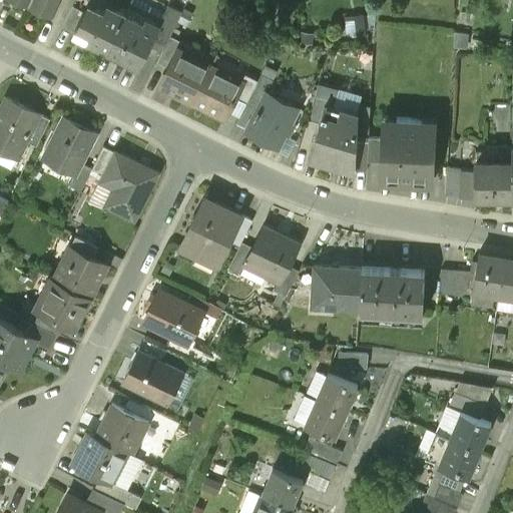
[(30,0),(28,6),(50,16),(57,0),(30,0)]
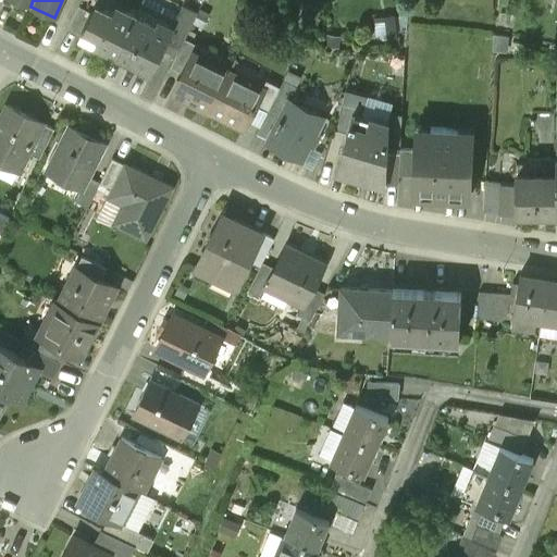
[(114,60),(149,77),(161,53),(174,28),(172,27),(177,17),(144,1),(136,15),(116,56),(114,60)]
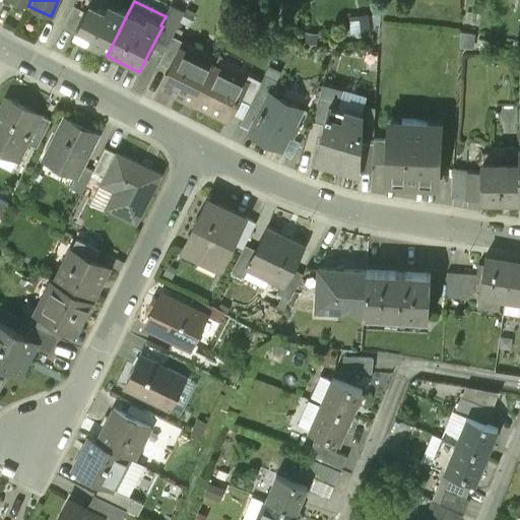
[(109,52),(127,14),(109,5),(105,12),(89,4),(84,13),(74,35),(89,42),(87,47),(100,53),(102,49),(109,52)]
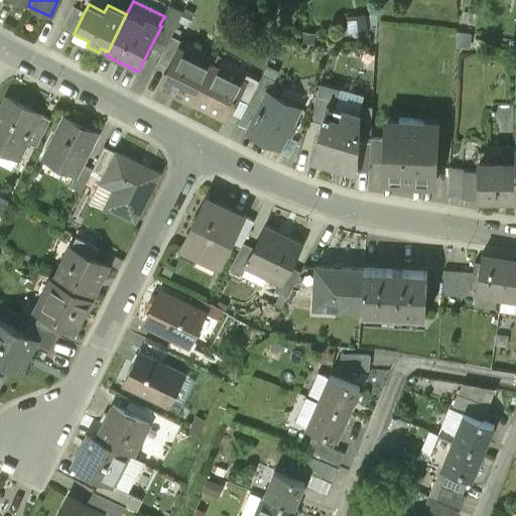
[(62,28),(74,34),(84,13),(73,8),(62,28)]
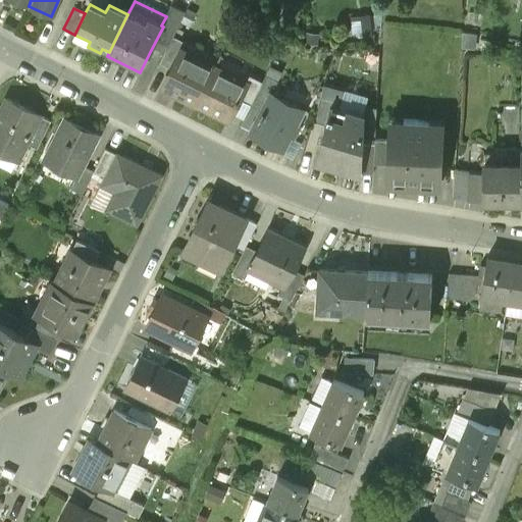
[(163,27),(151,50),(164,56),(172,39),(185,15),(170,8),(166,16),(161,25),(163,27)]
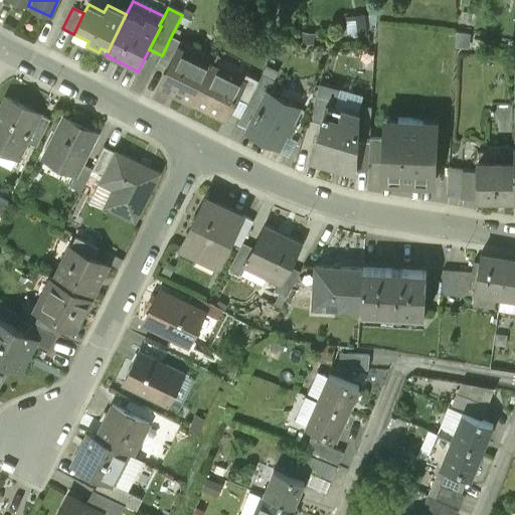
[(157,64),(168,70),(178,52),(182,43),(170,38),(162,55),(157,64)]
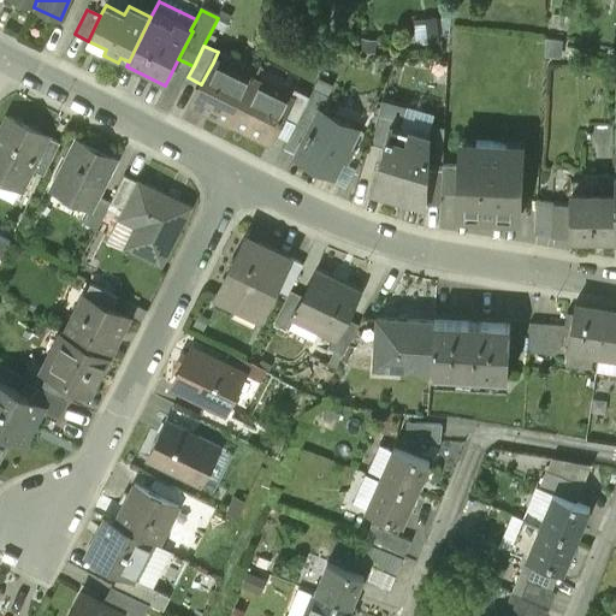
[(191,106),(231,126),(253,83),(213,63),(201,84),(191,106)]
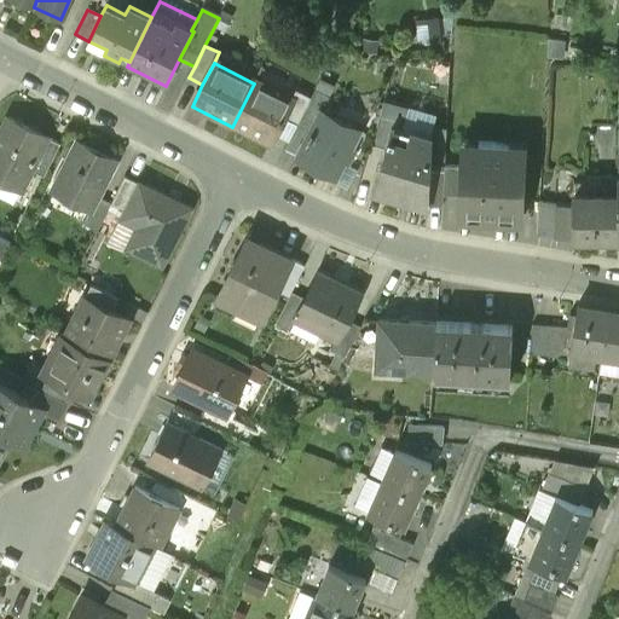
[(232,127),(271,146),(284,120),(293,104),(290,103),(254,84),(232,127)]
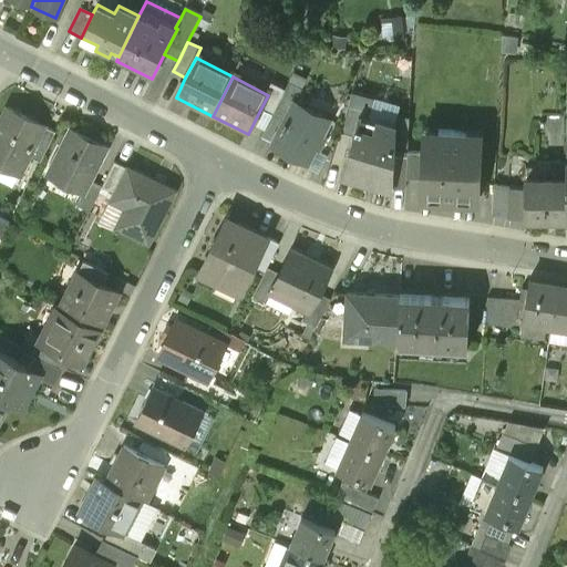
[(269,122),(280,129),(294,102),(295,102),(302,89),(289,83),(285,91),(272,115),(269,122)]
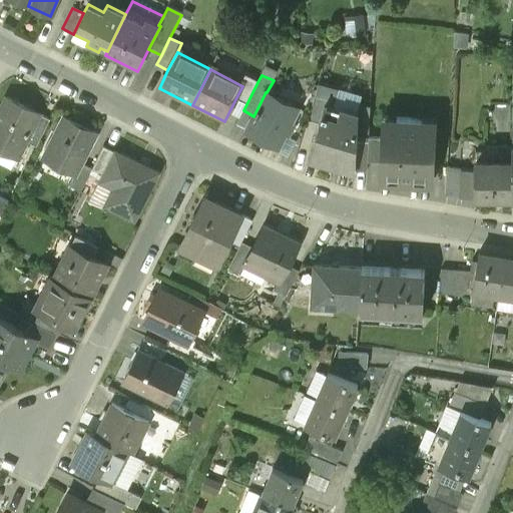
[(245,76),(240,85),(242,86),(235,99),(246,104),(258,82),(245,76)]
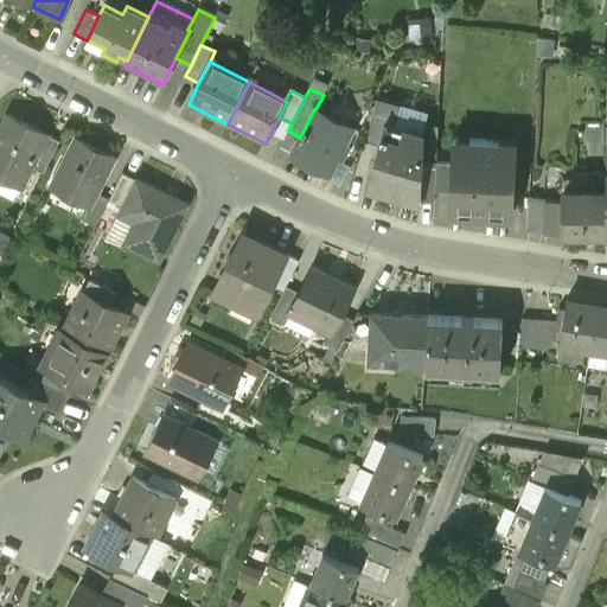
[(291,157),(328,176),(353,128),(315,109),(314,109),(300,138),(291,157)]
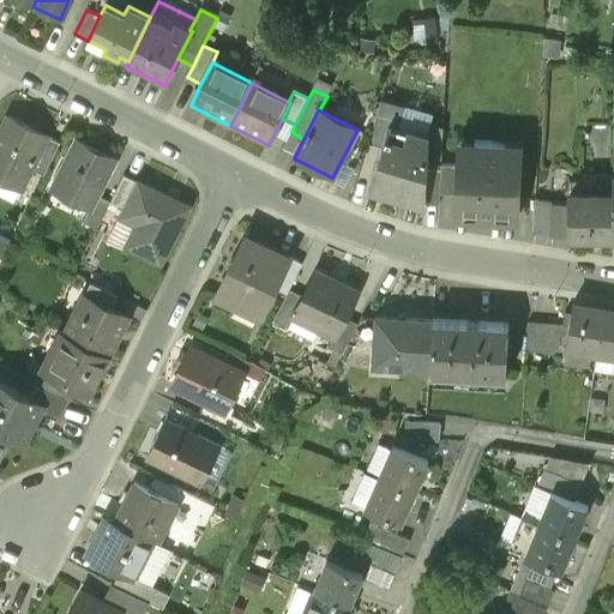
[(368,145),(383,149),(389,130),(391,121),(375,118),(368,145)]
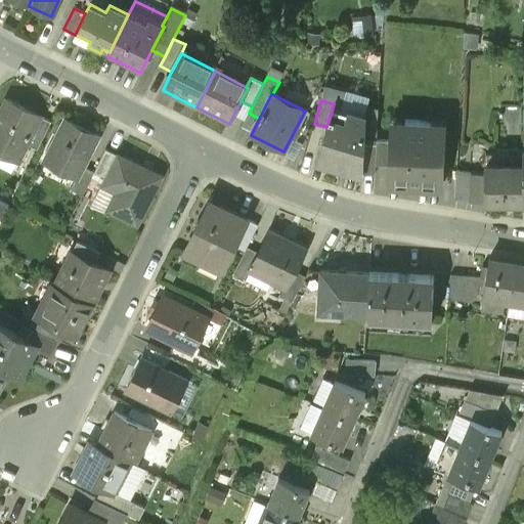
[(0,114),(0,153),(17,162),(26,145),(39,119),(6,102),(0,114)]
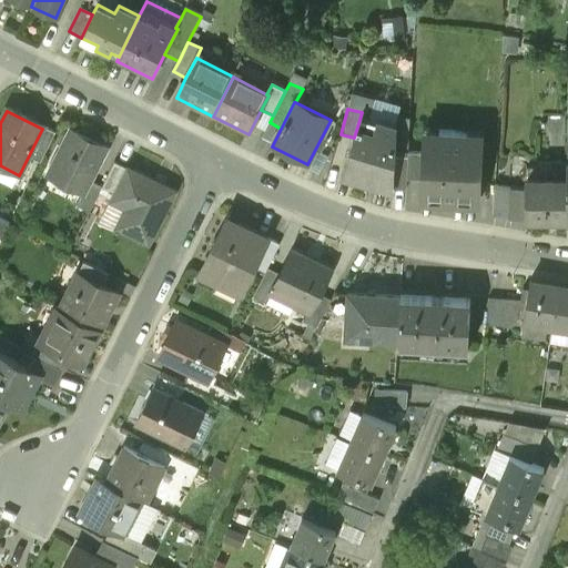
[(386,191),(392,190),(395,152),(397,130),(359,120),(354,138),(342,176),(386,191)]
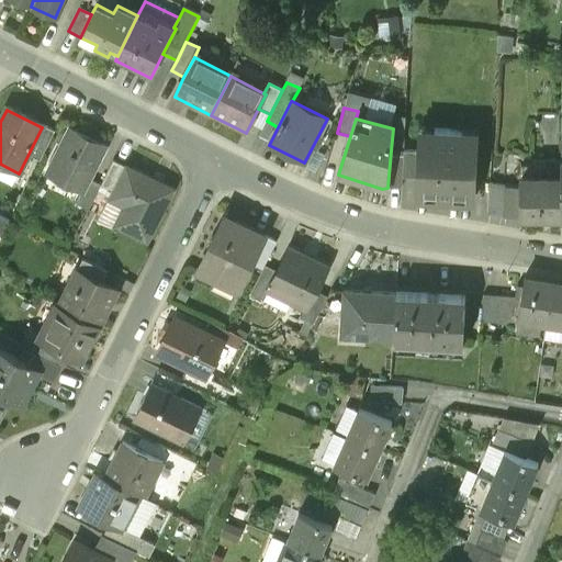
[(55,133),(42,127),(27,156),(40,161),(55,133)]
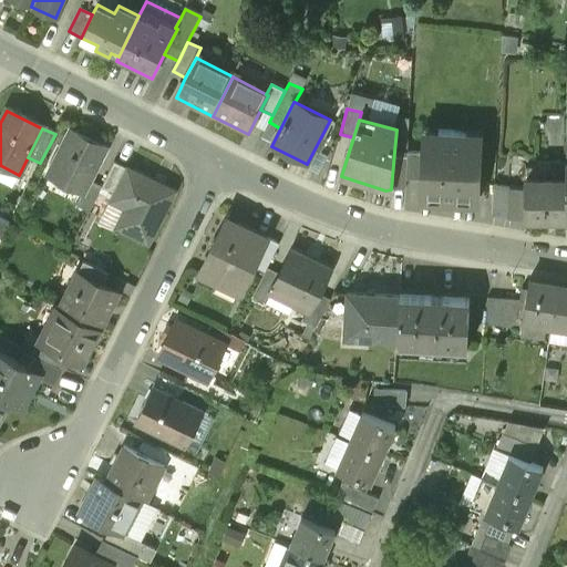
[(48,177),(83,195),(90,182),(106,148),(70,131),(48,177)]
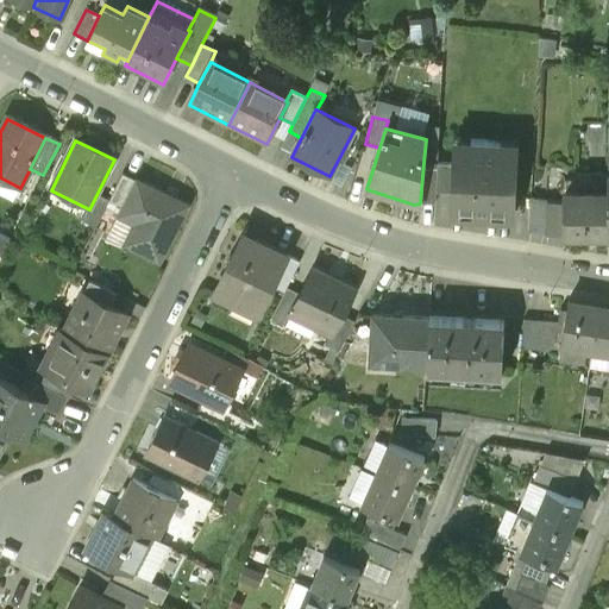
[(451,218),(513,221),(516,146),(456,143),(454,165),(453,194),(451,218)]
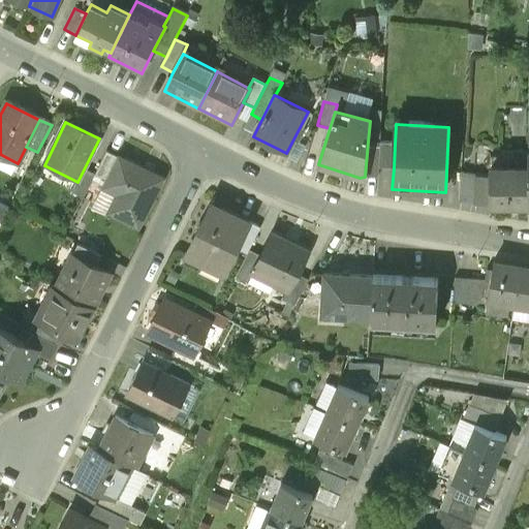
[(368,142),(365,177),(378,178),(379,167),(380,143),(368,142)]
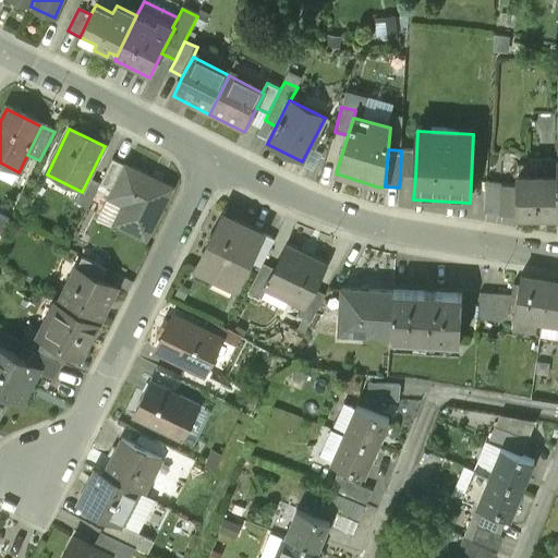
[(400,177),(415,178),(416,152),(401,150),(400,177)]
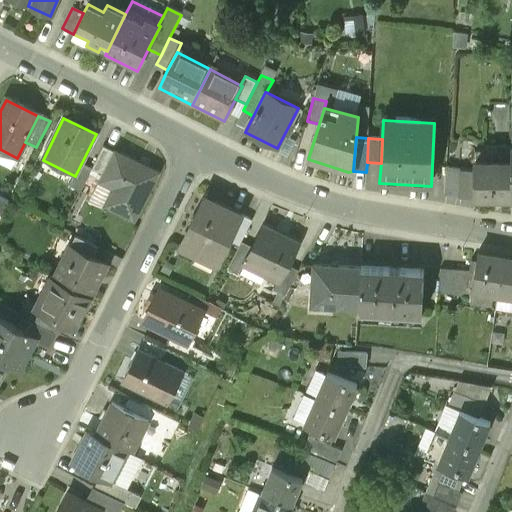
[(103,178),(115,154),(103,148),(92,169),(91,172),(103,178)]
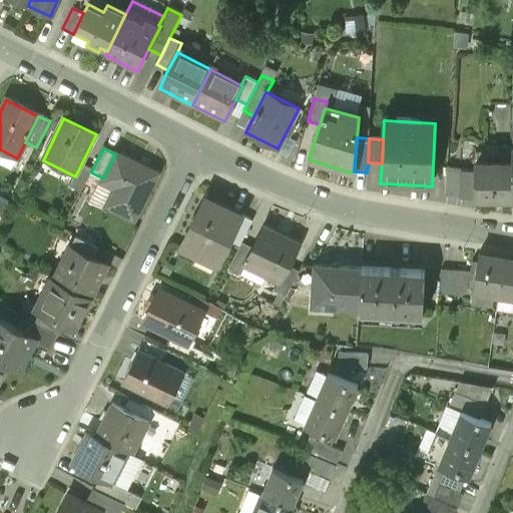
[(476,199),(512,199),(512,152),(476,152),(476,170),(476,199)]
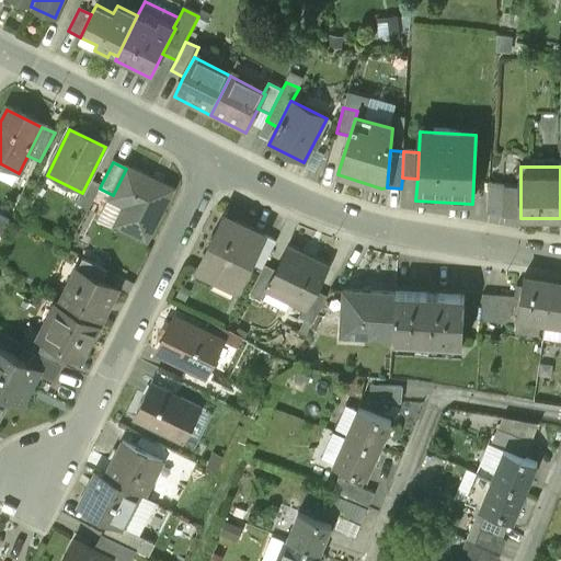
[(121,229),(146,242),(171,191),(126,169),(113,195),(110,201),(130,210),(121,229)]
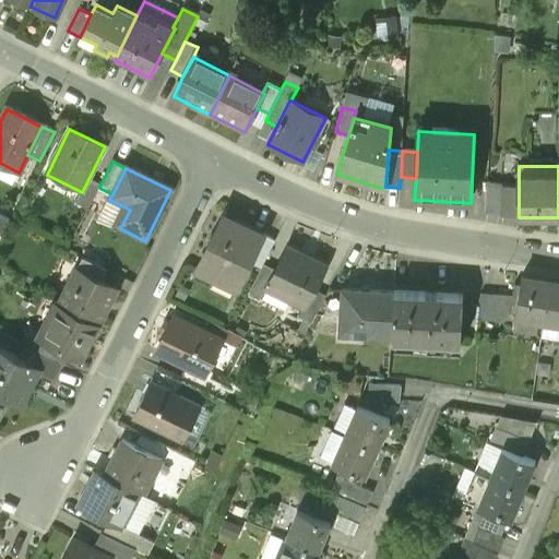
[(99,188),(100,185),(88,179),(82,192),(75,204),(87,211),(99,188)]
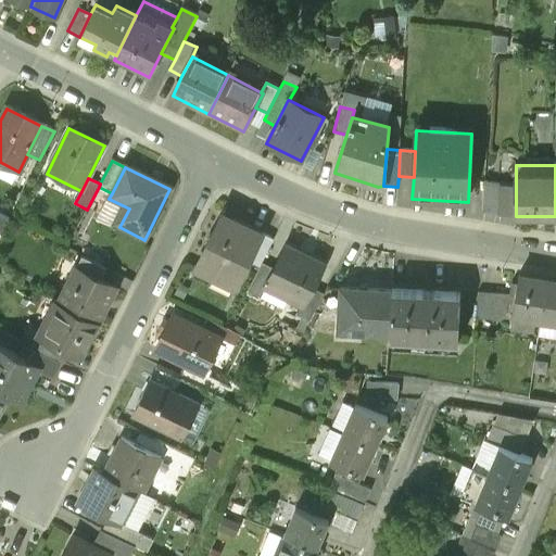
[(501,216),(516,216),(516,185),(501,185),(501,216)]
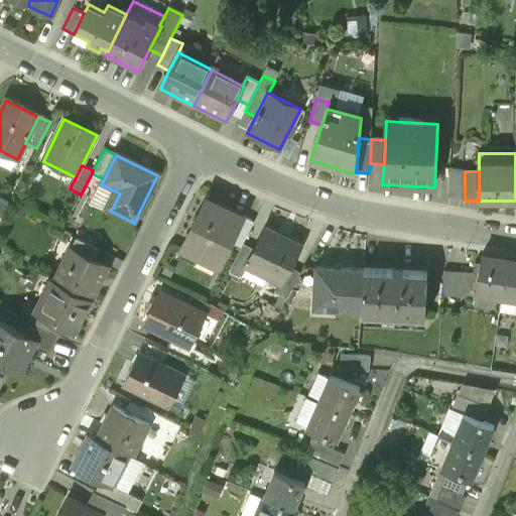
[(0,200),(0,219),(1,220),(8,205),(0,200)]
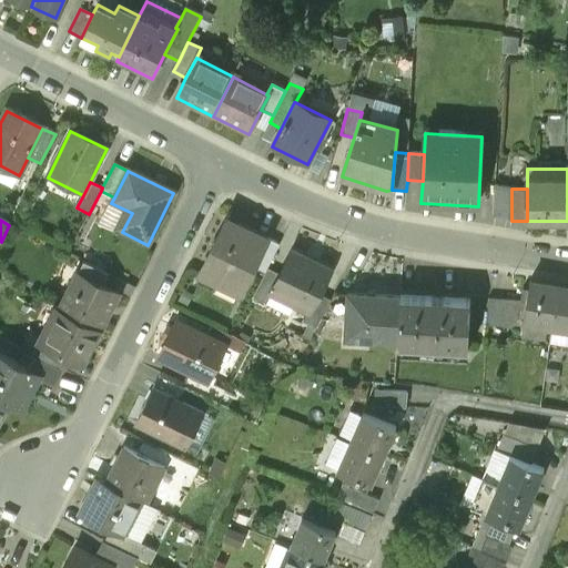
[(211,252),(199,276),(239,296),(253,267),(266,240),(226,220),(216,241),(214,240),(209,251),(211,252)]
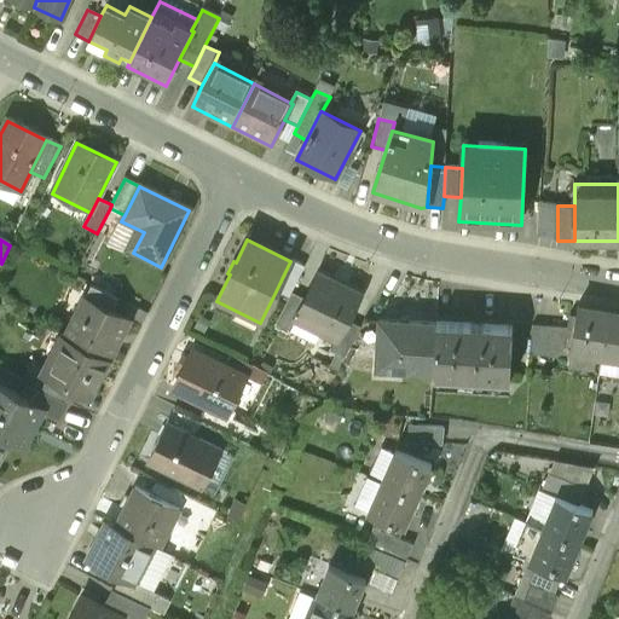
[(305,268),(290,261),(276,291),(289,299),(291,294),(305,268)]
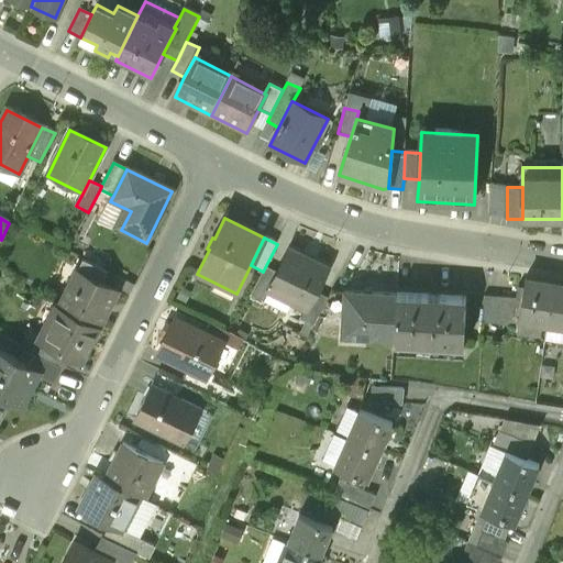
[(276,272),(267,290),(268,291),(306,309),(307,310),(316,293),(328,268),(288,249),(276,272)]
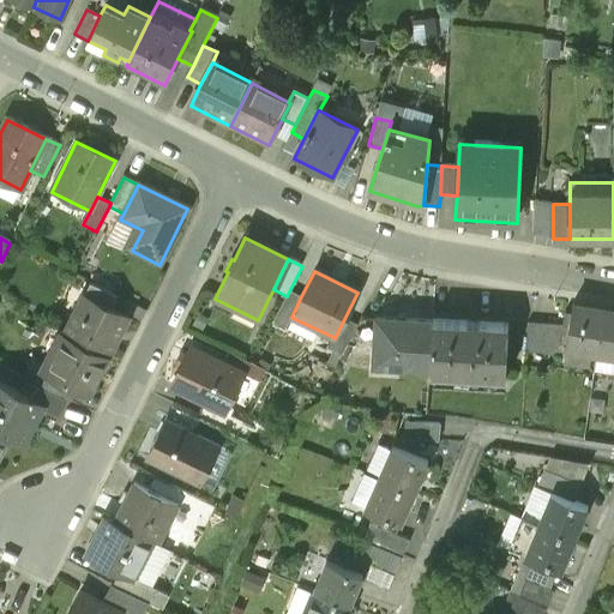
[(90,283),(84,296),(112,311),(118,298),(90,283)]
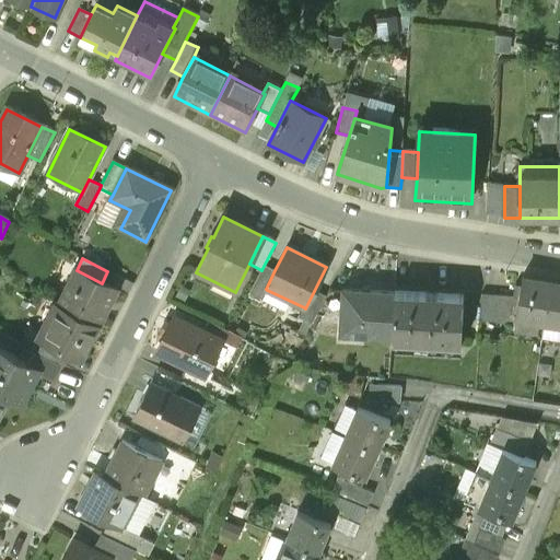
[(275,270),(264,266),(261,270),(249,294),(263,300),(267,290),(266,289),(275,270)]
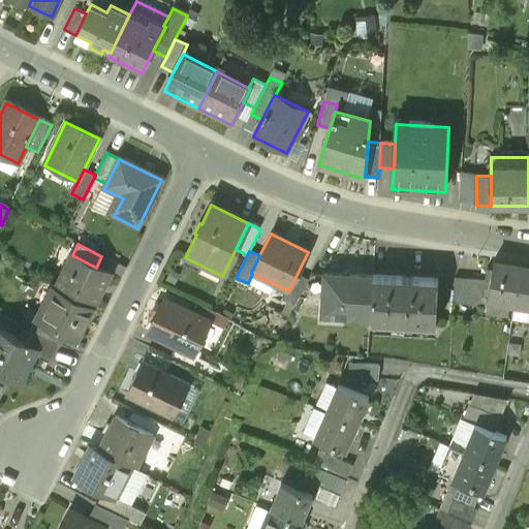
[(56,288),(93,307),(110,274),(96,268),(72,255),(56,288)]
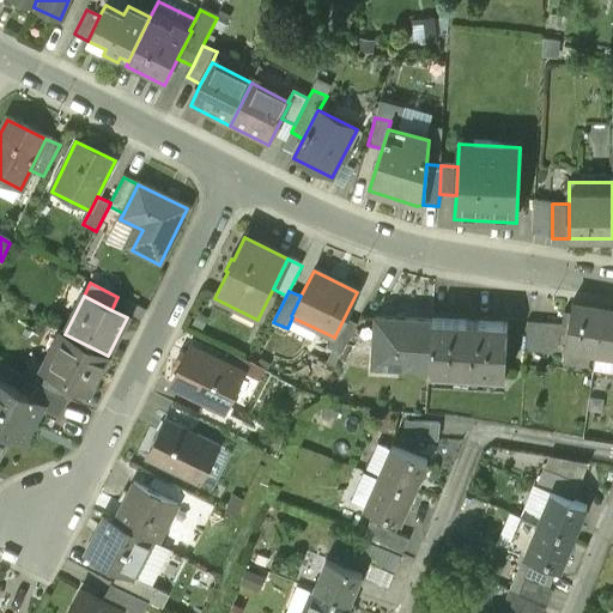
[(598,353),(605,310),(572,304),(569,326),(565,349),(598,353)]
